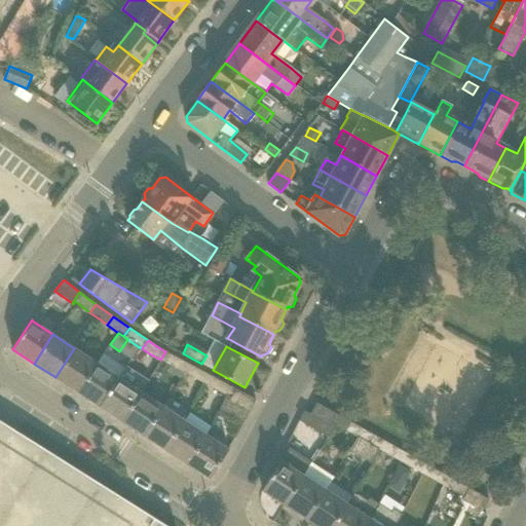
[(97,363),(74,348),(55,377),(78,391),(97,363)]
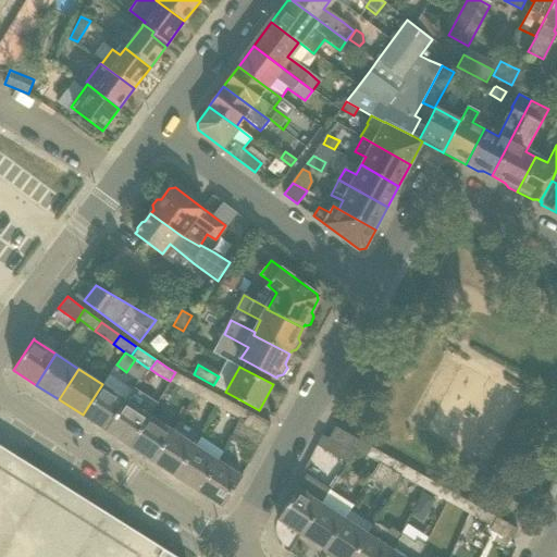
[(194,382),(175,372),(170,381),(188,391),(194,382)]
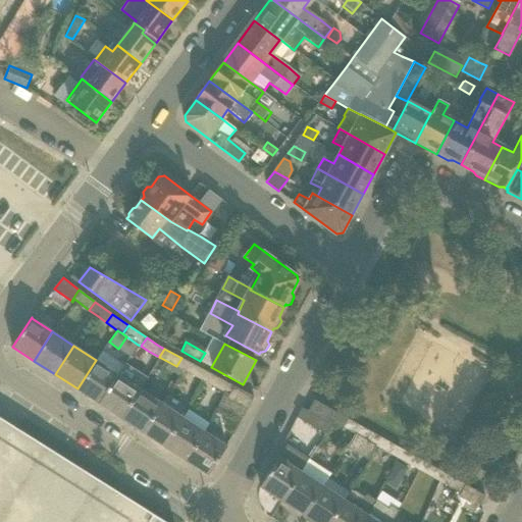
[(200,368),(181,358),(176,366),(196,376),(200,368)]
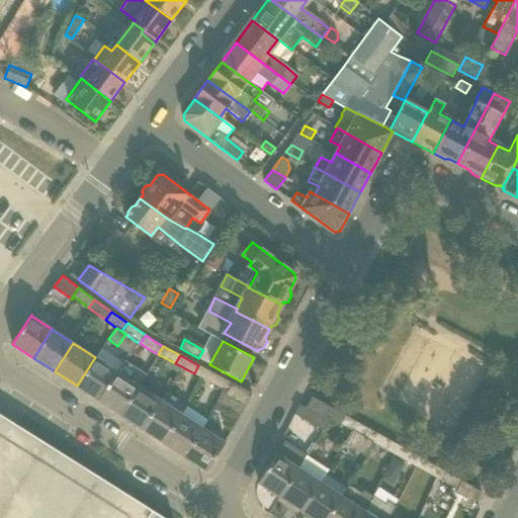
[(98,400),(117,371),(95,357),(77,385),(98,400)]
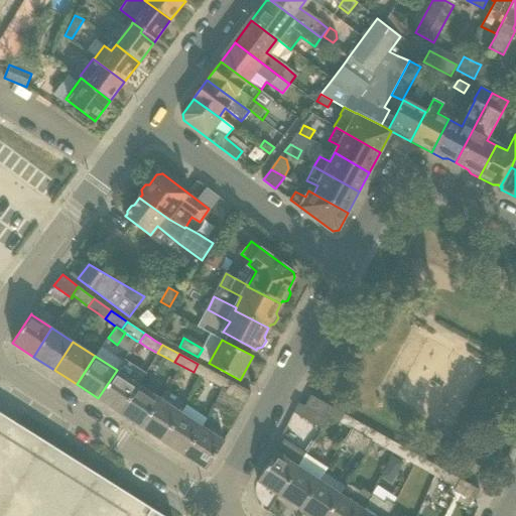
[(215,373),(198,364),(194,372),(210,381),(215,373)]
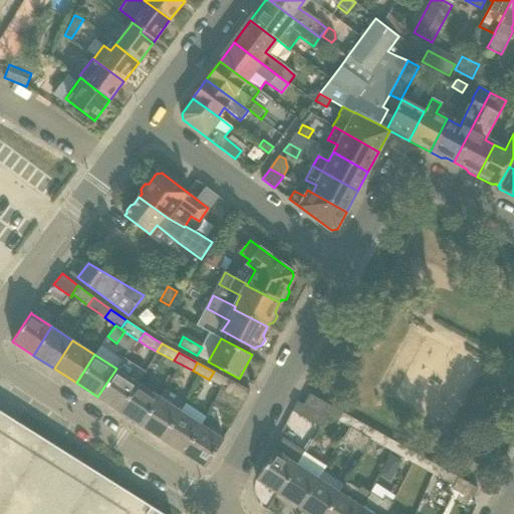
[(139,383),(116,368),(97,397),(119,412),(139,383)]
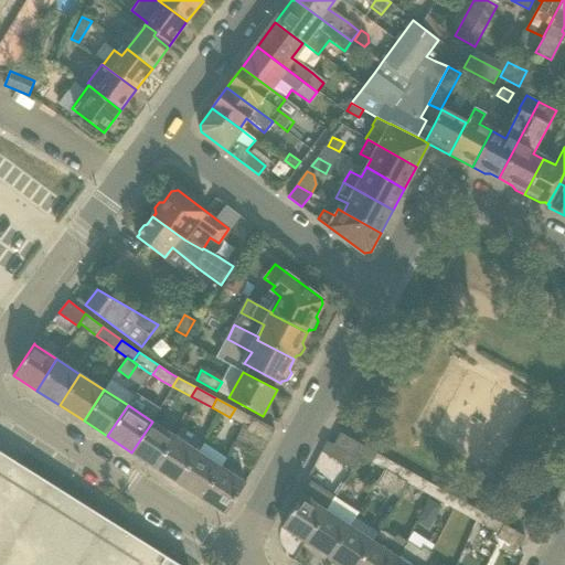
[(234,443),(260,457),(268,444),(247,432),(255,419),(235,408),(230,417),(243,425),(234,443)]
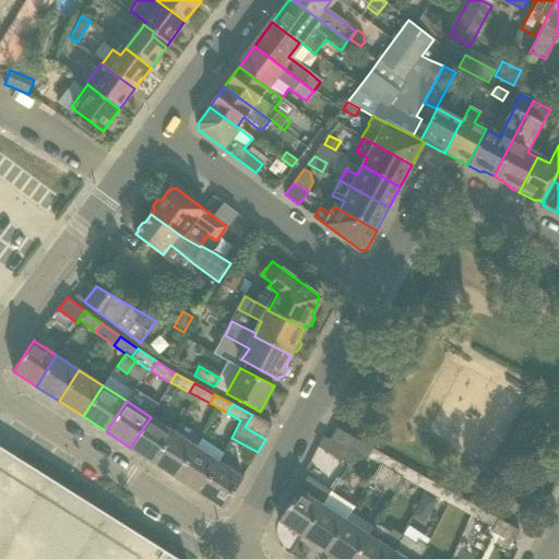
[(265,439),(272,425),(252,415),(245,427),(265,439)]
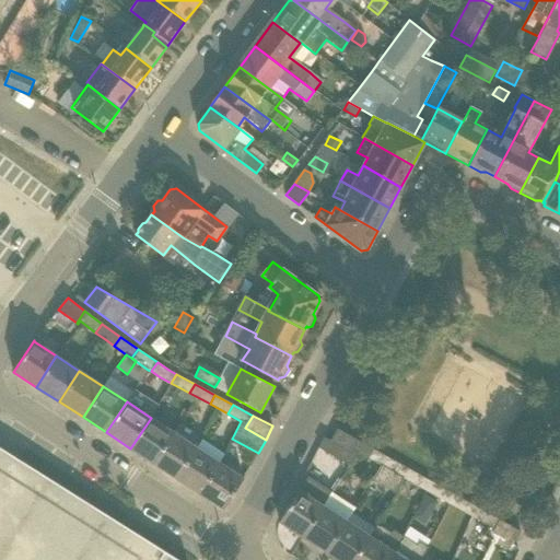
[(174,433),(151,418),(130,448),(153,464),(174,433)]
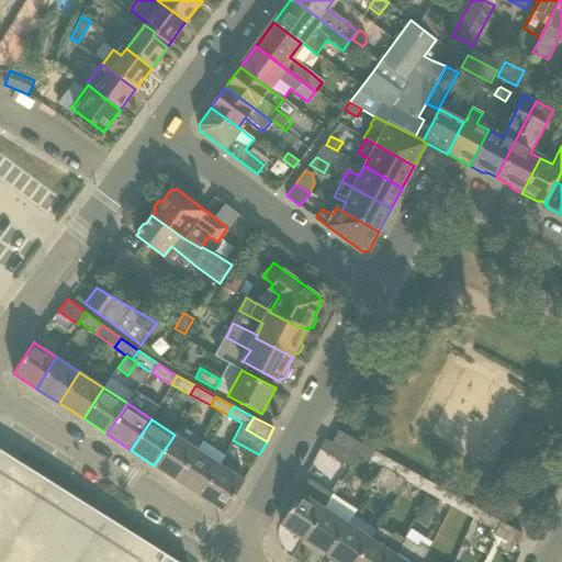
[(355,451),(360,441),(339,430),(332,442),(326,452),(347,464),(355,451)]
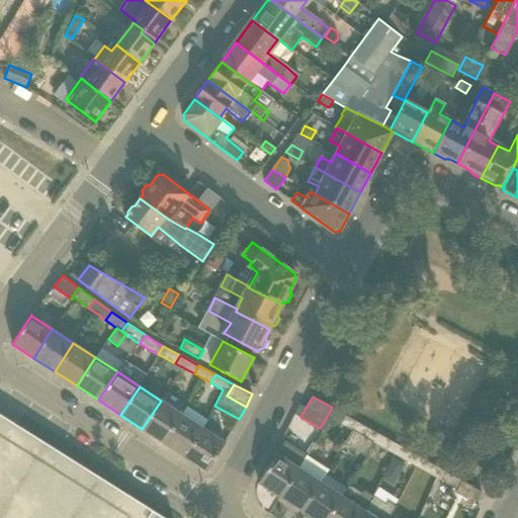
[(182,415),(161,401),(142,429),(163,442),(182,415)]
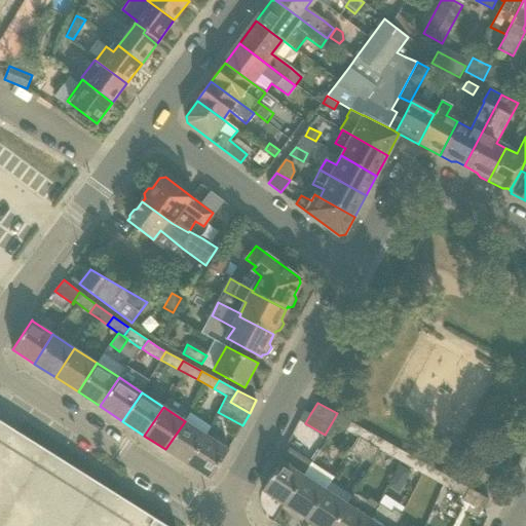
[(337,413),(332,422),(336,425),(346,431),(351,422),(337,413)]
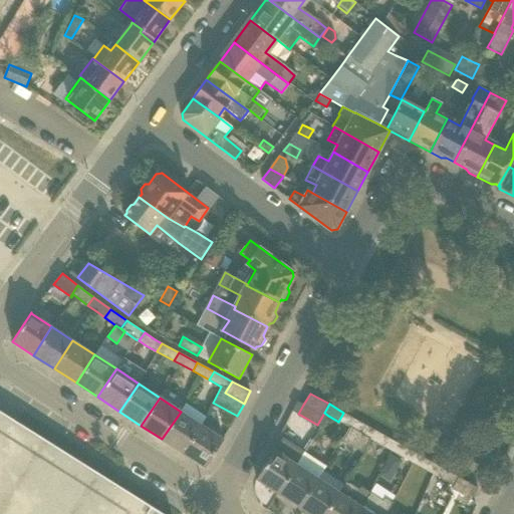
[(164,513),(0,410),(0,513),(164,513)]
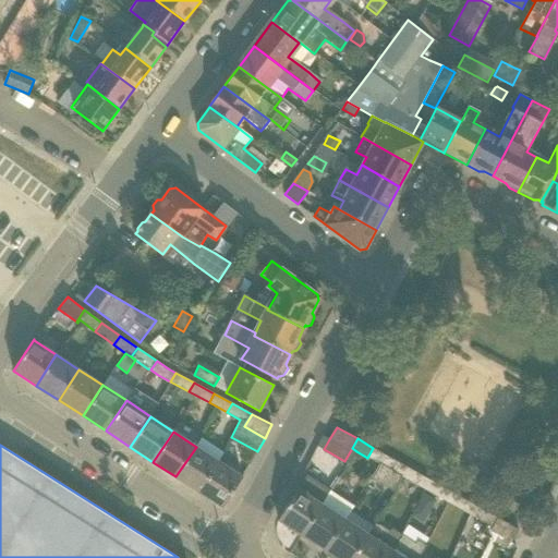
[(219,461),(196,447),(176,476),(198,492),(219,461)]
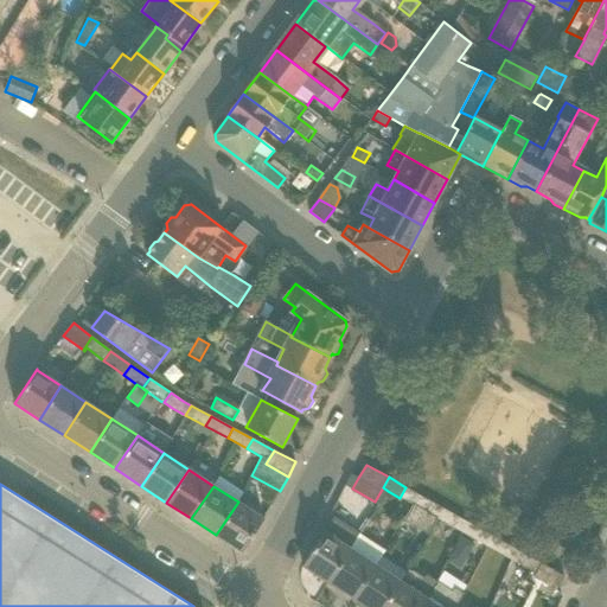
[(420,509),(426,498),(406,487),(400,498),(420,509)]
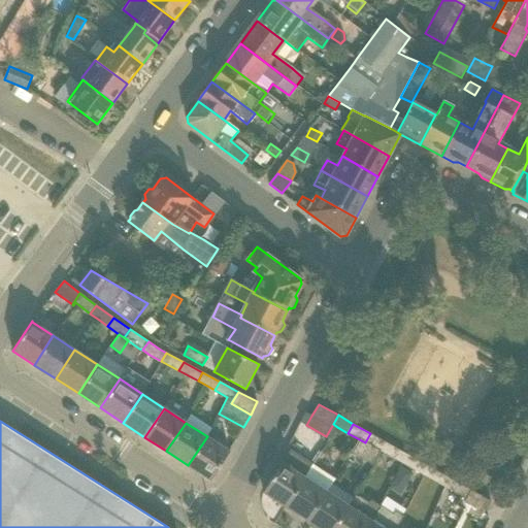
[(382,452),(387,442),(370,433),(365,442),(372,447),(381,451),(382,452)]
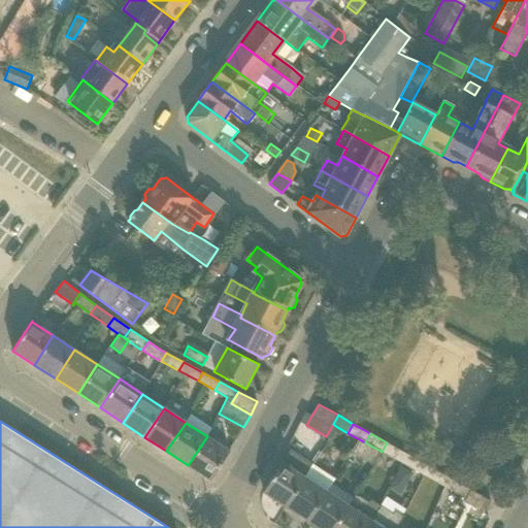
[(210,481),(230,452),(207,436),(188,465),(210,481)]
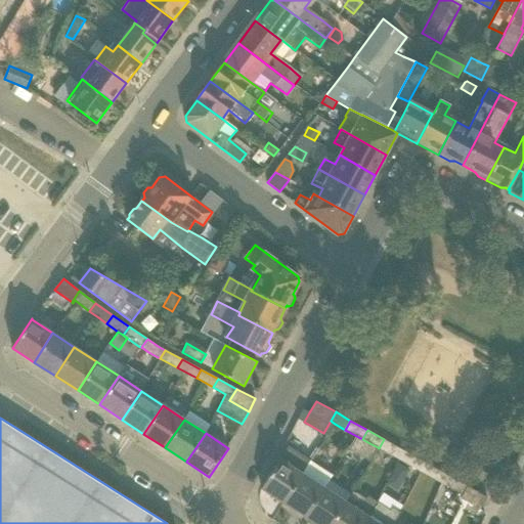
[(395,457),(400,448),(384,439),(379,448),(395,457)]
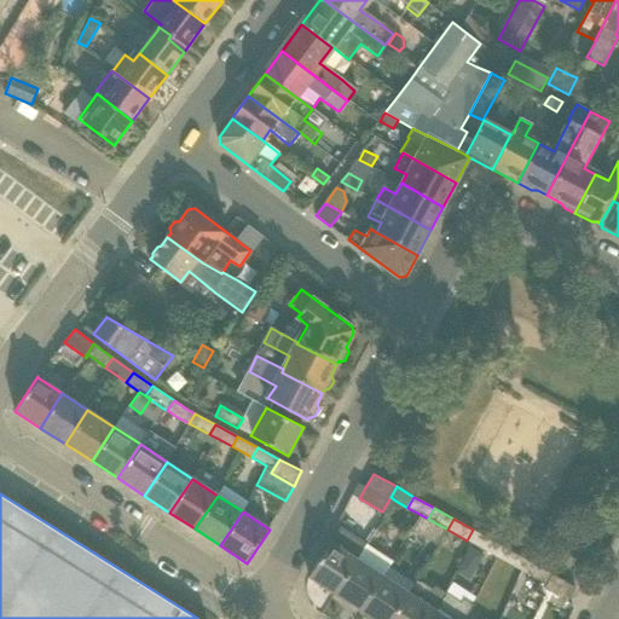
[(437,524),(428,539),(437,545),(446,528),(437,524)]
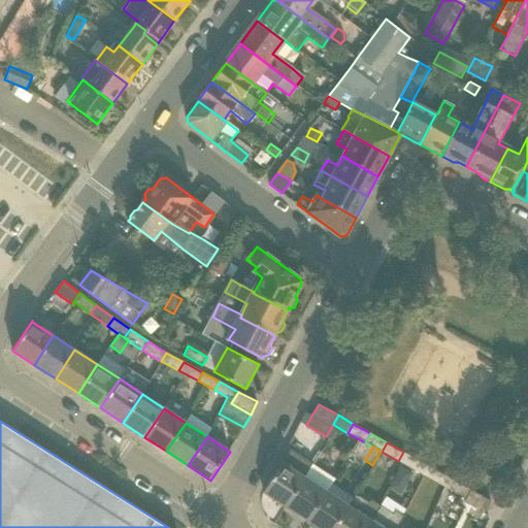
[(264,492),(286,505),(314,464),(290,450),(264,492)]
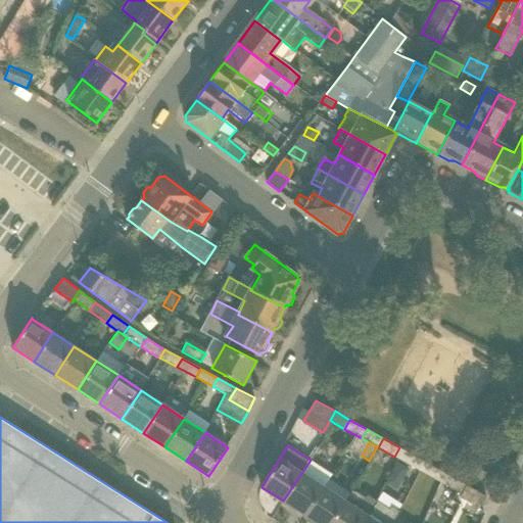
[(416,457),(399,447),(394,457),(412,466),(416,457)]
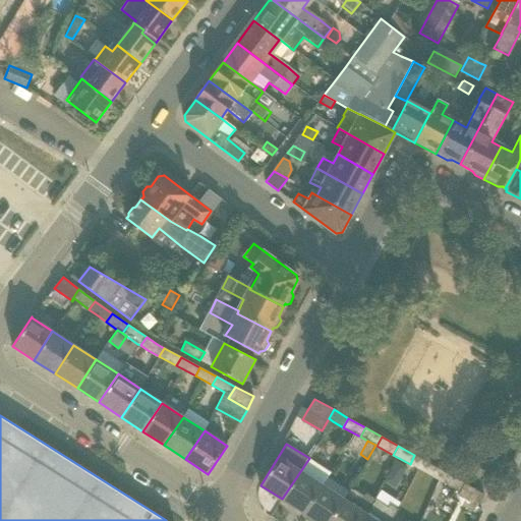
[(426,473),(431,465),(414,455),(410,464),(426,473)]
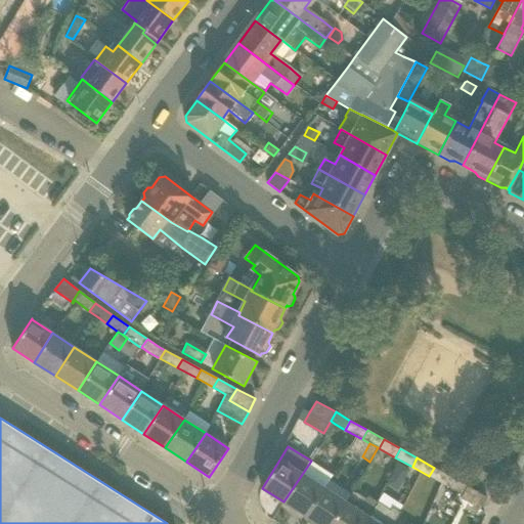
[(311,461),(284,501),(305,517),(323,488),(329,480),(329,479),(330,480),(333,475),(311,461)]
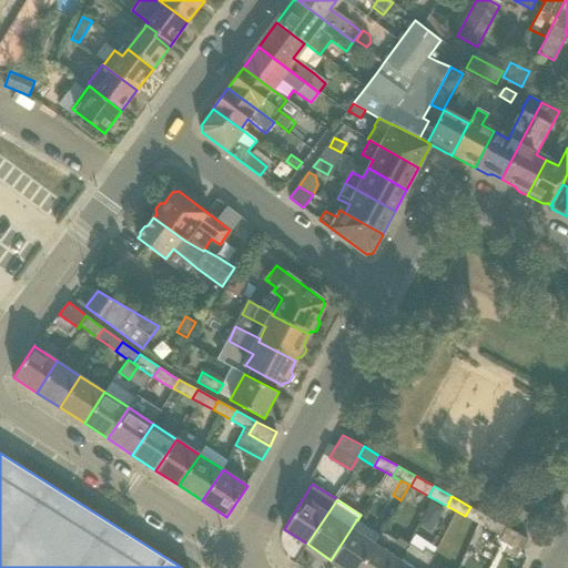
[(434,516),(440,515),(444,507),(432,500),(426,511),(434,516)]
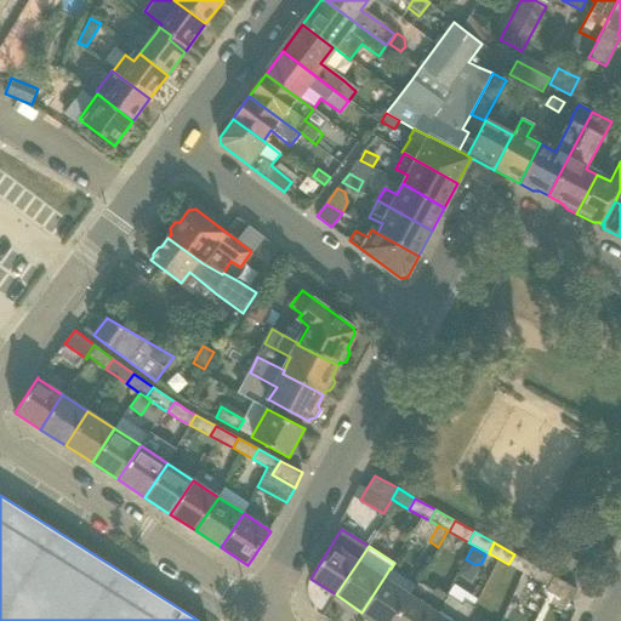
[(534,565),(514,554),(508,564),(528,575),(534,565)]
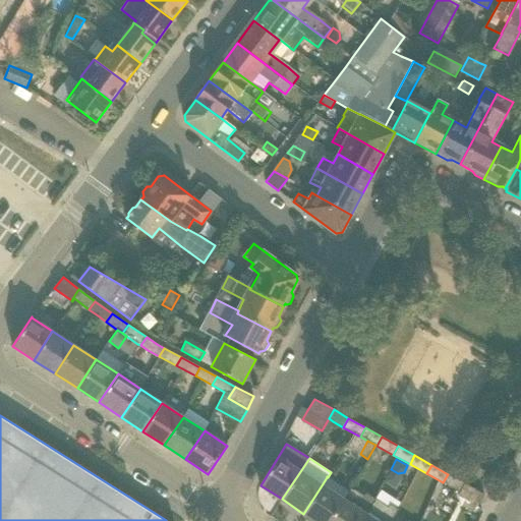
[(460,493),(465,483),(448,474),(443,482),(460,493)]
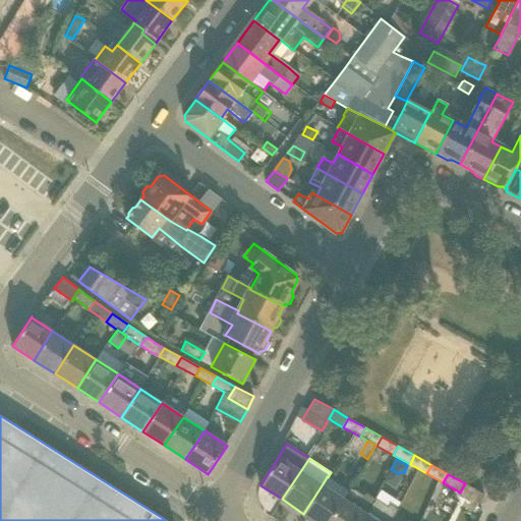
[(477,507),(478,506),(484,495),(465,483),(460,493),(458,496),(477,507)]
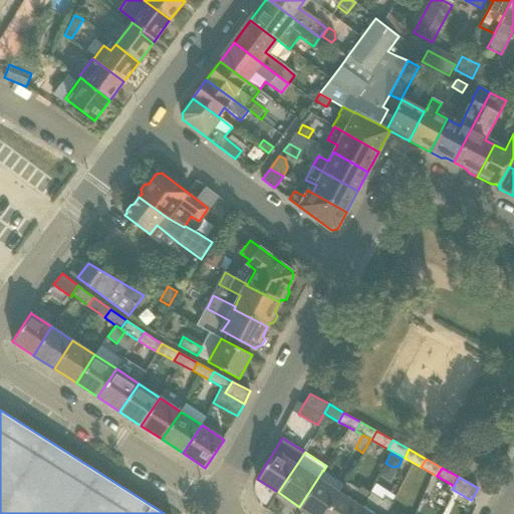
[(324,513),(338,493),(317,479),(299,507),(310,513),(324,513)]
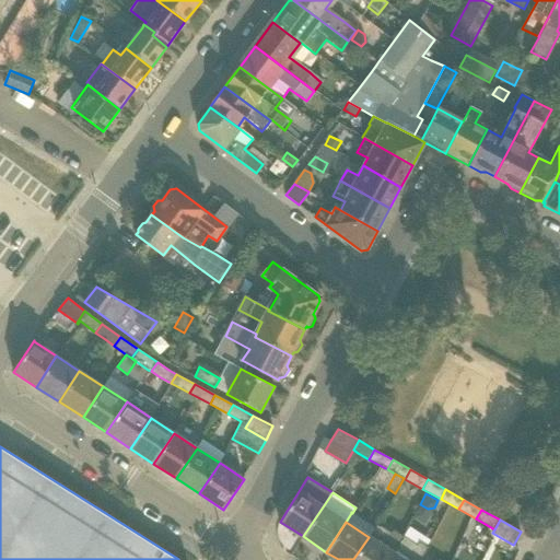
[(377,524),(375,527),(374,529),(369,537),(353,559),(387,559),(398,544),(401,539),(381,525),(381,526),(377,524)]
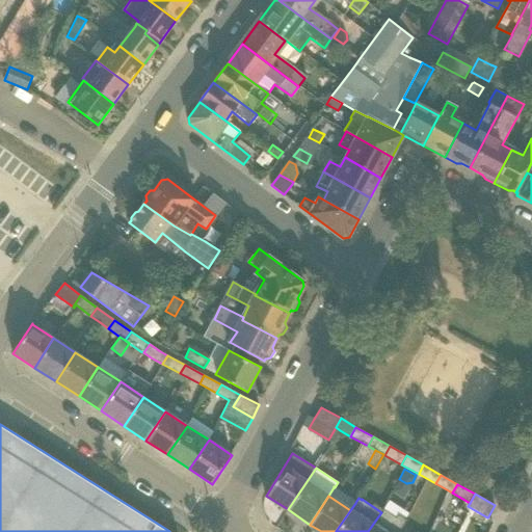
[(397,517),(382,509),(381,512),(378,516),(368,531),(399,531),(401,530),(405,523),(397,517)]
